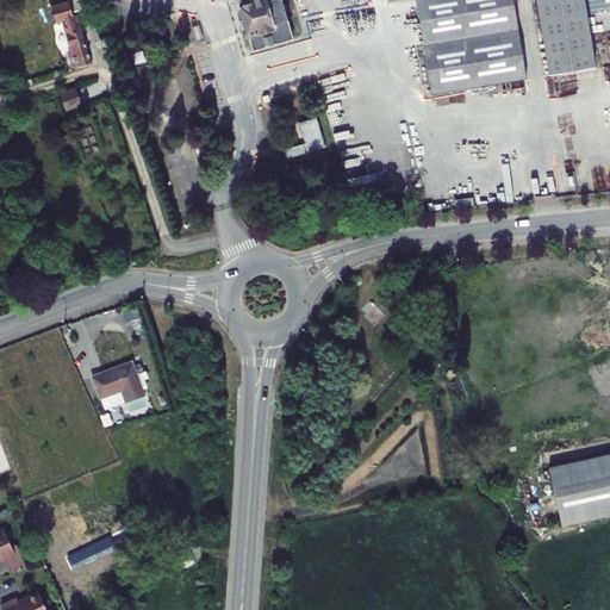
[(253,50),(293,38),(281,0),(249,0),(249,2),(242,4),(243,7),(240,8),(253,50)]
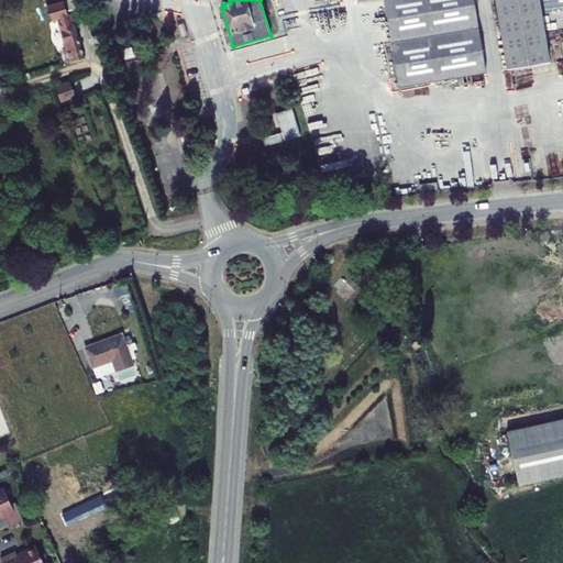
[(485,73),(473,0),(383,0),(398,88),(422,84),(485,73)]
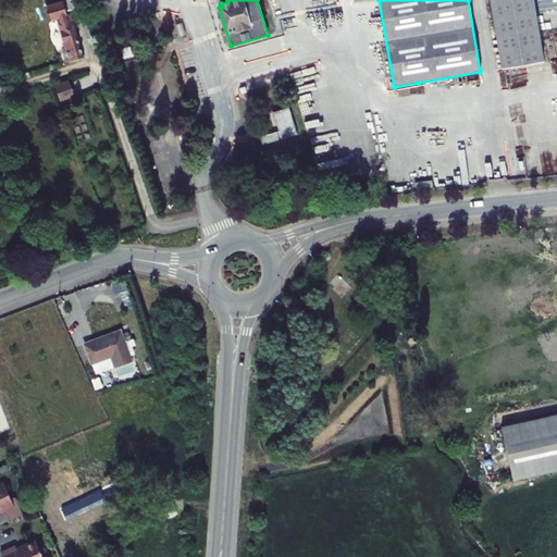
[(490,0),(502,69),(543,62),(532,0),(490,0)]
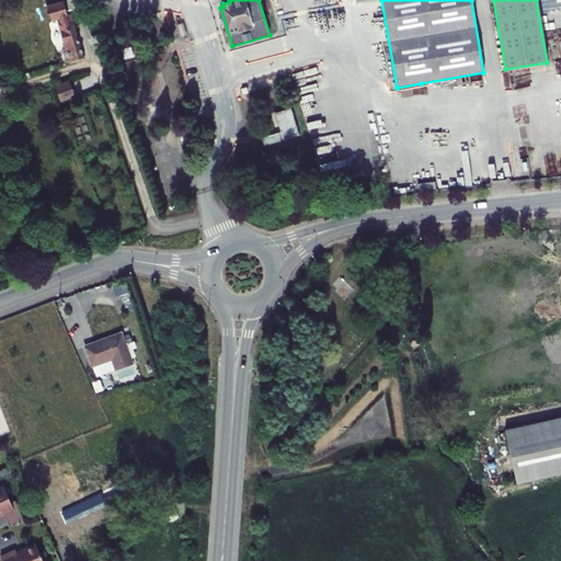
[(68,15),(64,1),(47,6),(52,21),(58,19),(61,32),(60,32),(64,42),(65,42),(67,48),(63,49),(67,63),(83,57),(71,14),(68,15)]
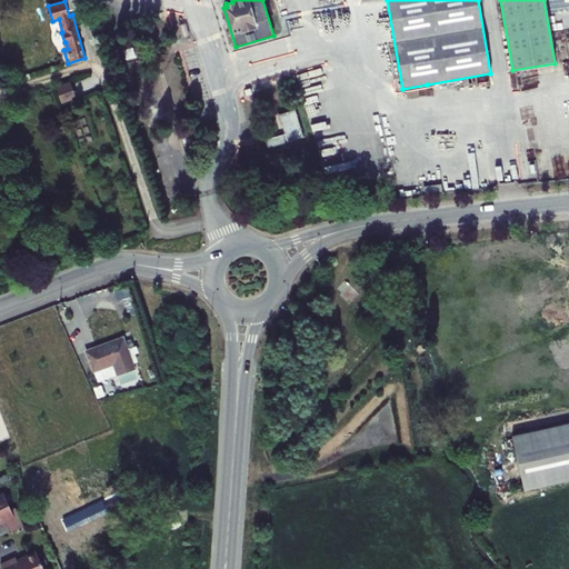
[(117,73),(116,76),(118,82),(120,83),(128,81),(129,79),(126,71),(123,70),(117,73)]
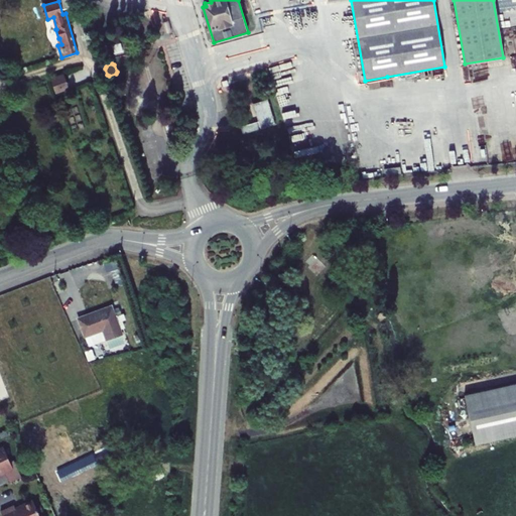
[(70,85),(82,82),(79,71),(68,74),(70,85)]
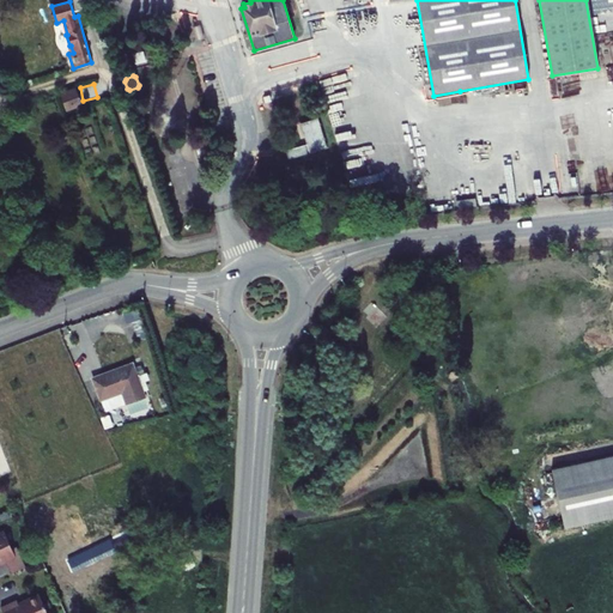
[(76,89),(60,95),(67,113),(83,105),(76,89)]
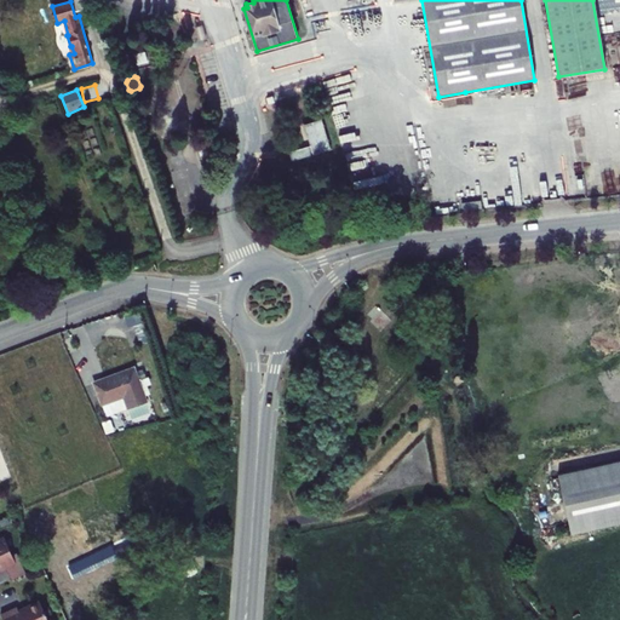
[(311,144),(290,150),(293,160),(332,148),(323,118),(304,124),(311,144)]
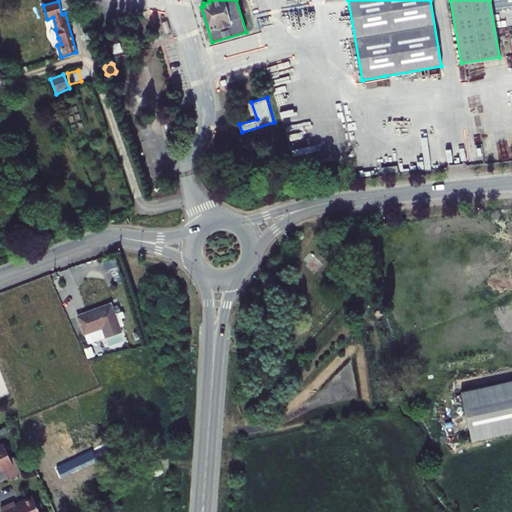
[(381,168),(382,174),(398,172),(397,166),(381,168)]
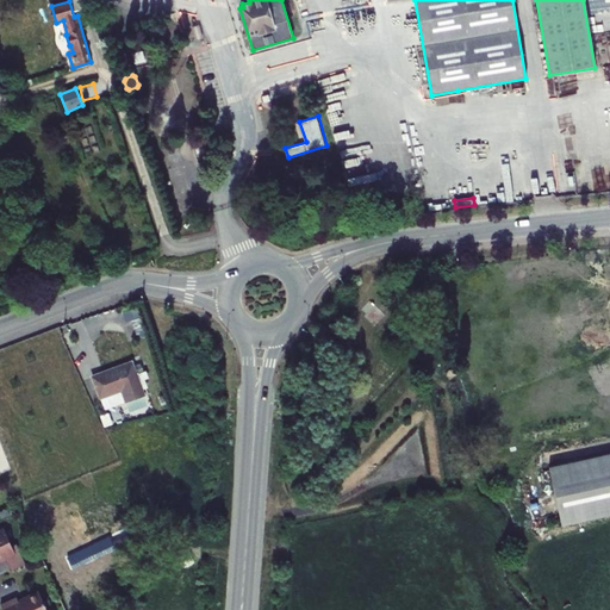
[(132,362),(93,377),(100,398),(122,390),(126,400),(143,394),(132,362)]
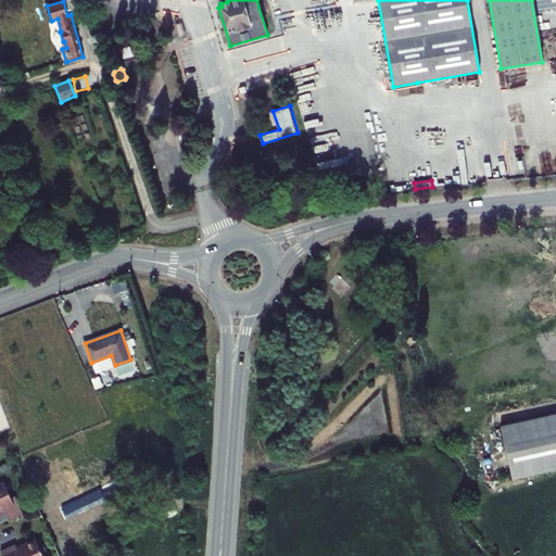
[(555,412),(496,425),(508,479),(555,468),(555,412)]
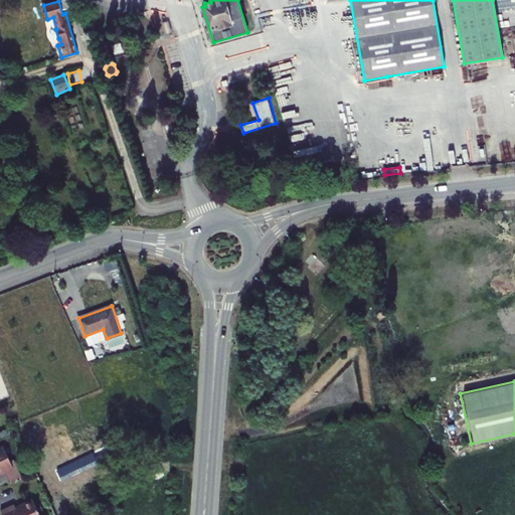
[(0,448),(0,472),(4,471),(12,467),(10,462),(4,447),(0,448)]
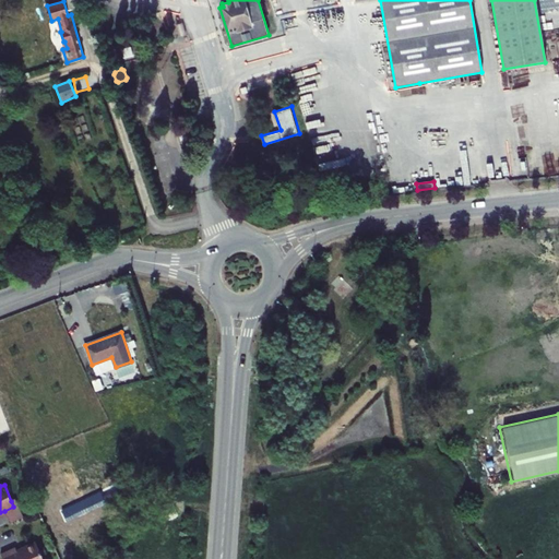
[(15,499),(11,501),(13,507),(4,511),(10,523),(19,519),(23,516),(15,499)]
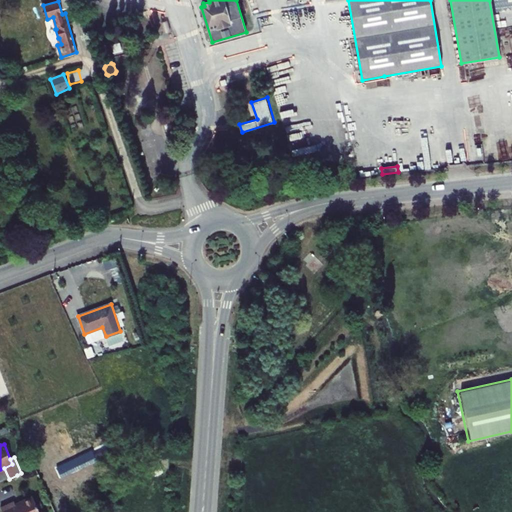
[(12,502),(11,503),(0,507),(2,511),(39,511),(32,496),(15,504),(15,503),(14,503),(14,502),(13,502),(12,502)]
